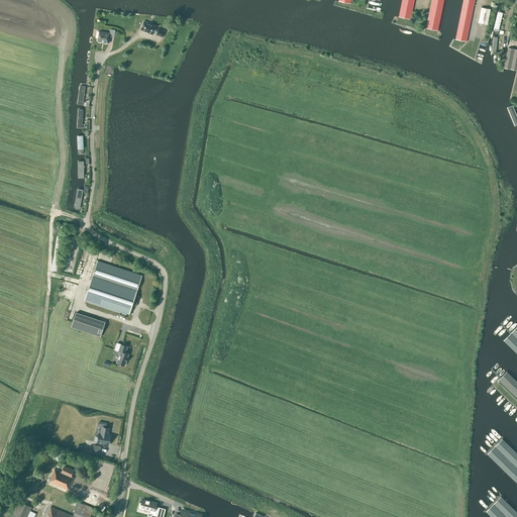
[(413,0),(402,0),(399,17),(410,19),(413,0)]
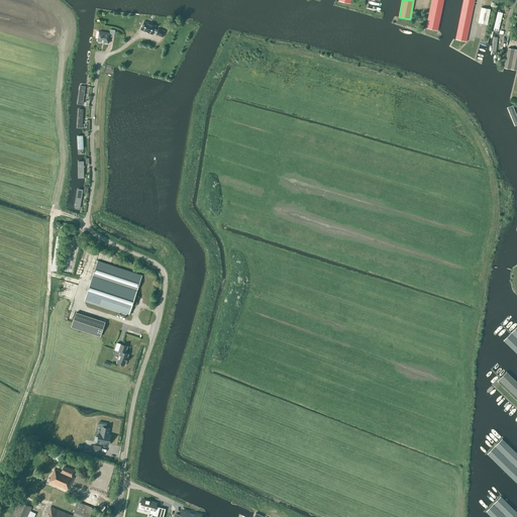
[(442,0),(431,0),(427,24),(426,28),(437,30),(442,0)]
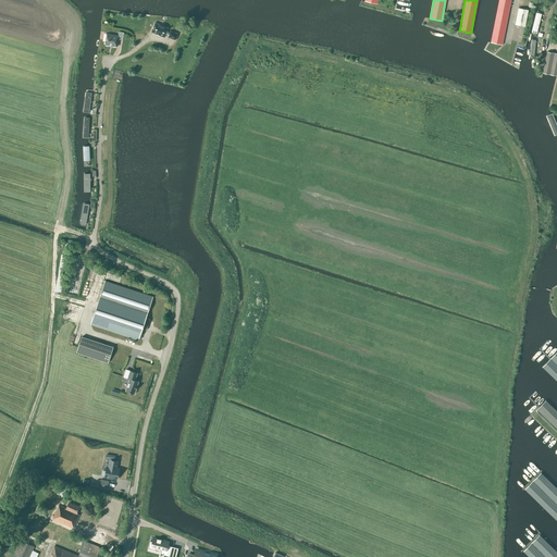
[(510,0),(499,0),(491,42),(502,45),(510,0)]
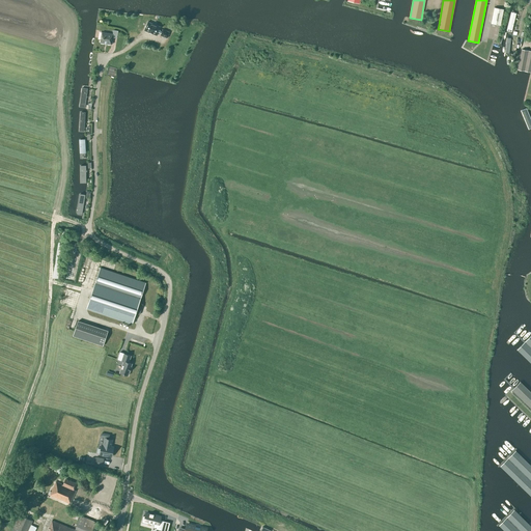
[(494,7),(491,23),(500,25),(503,9),(494,7)]
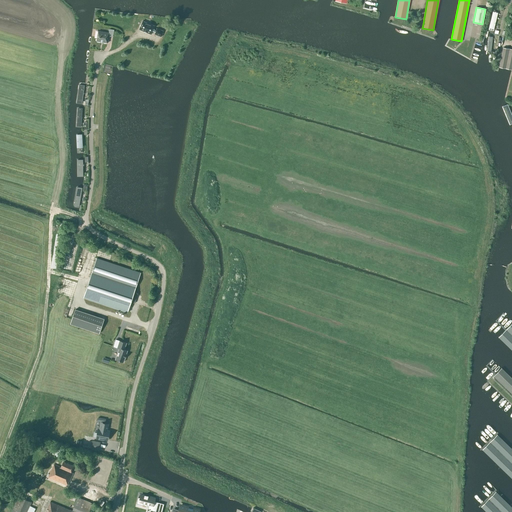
[(498,12),(493,11),(490,25),(489,25),(489,29),(494,30),(498,12)]
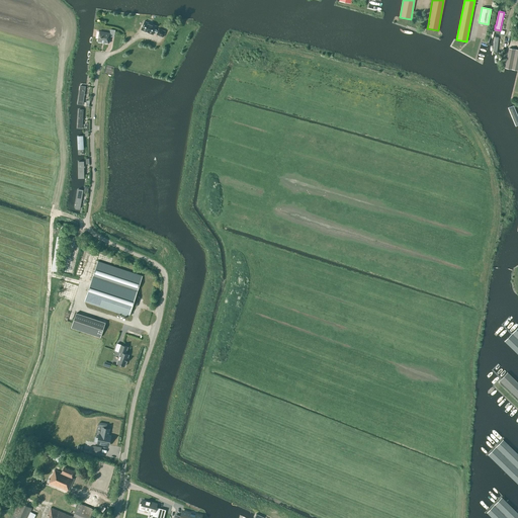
[(157,26),(144,21),(141,29),(153,34),(154,31),(157,33),(156,34),(163,37),(165,31),(159,28),(158,30),(155,29),(157,26)]
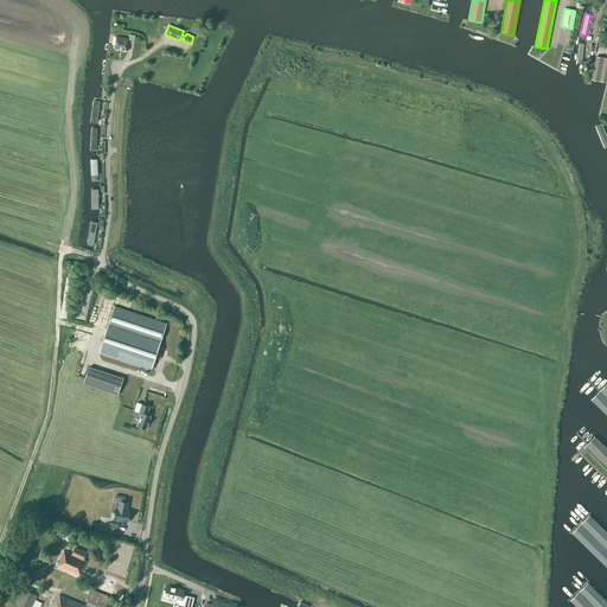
[(135,36),(129,34),(129,39),(116,37),(114,49),(127,51),(129,43),(134,44),(135,36)]
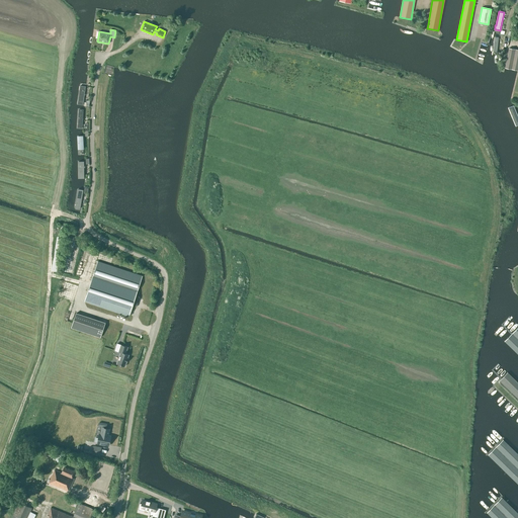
[(485,47),(478,63),(485,66),(492,50),(485,47)]
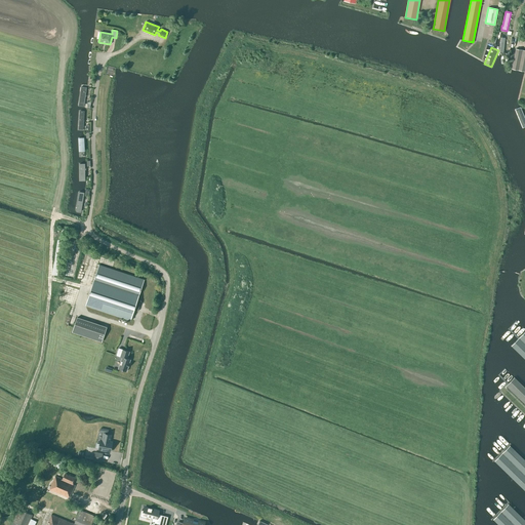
[(524,50),(516,48),(512,69),(524,72),(524,69),(524,50)]
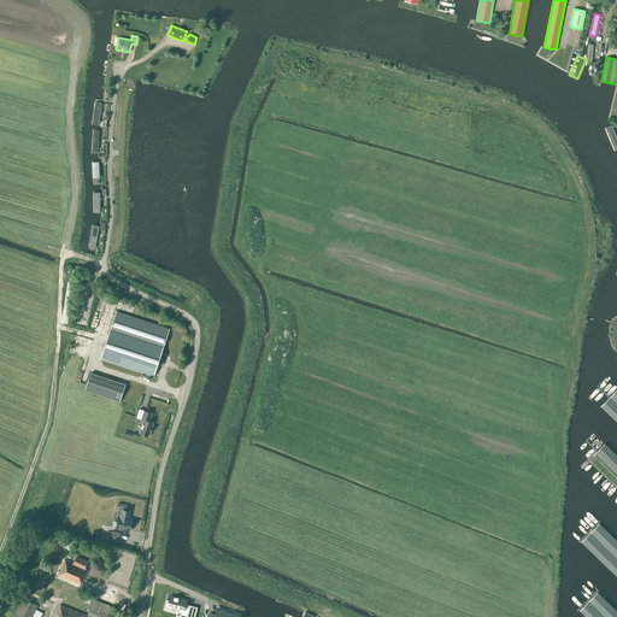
[(103,99),(95,99),(93,125),(100,127),(103,99)]
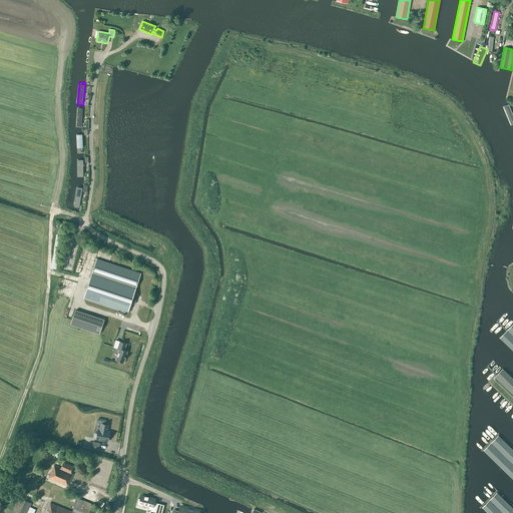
[(512,122),(512,115),(508,105),(503,107),(511,124),(512,122)]
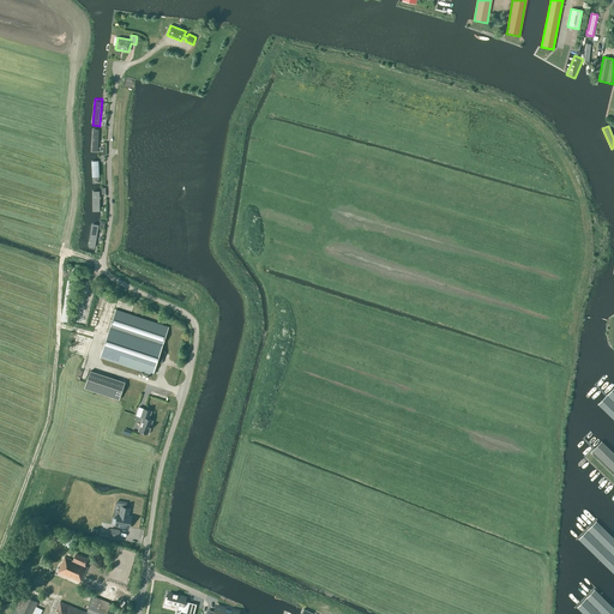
[(95,250),(98,226),(92,224),(89,248),(95,250)]
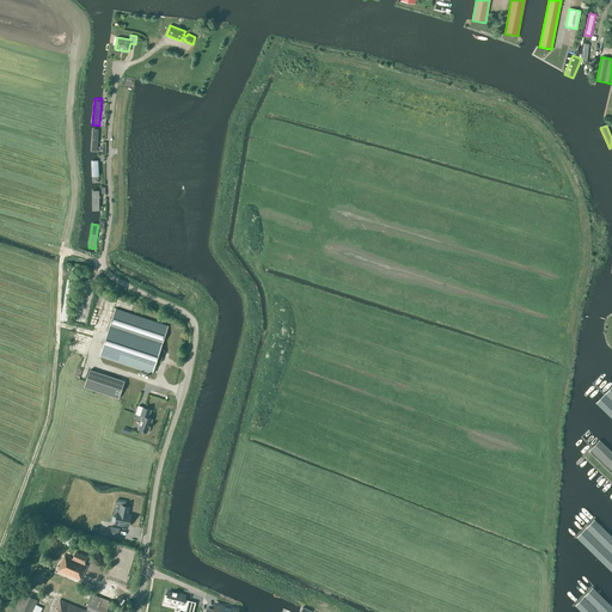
[(167,326),(116,308),(101,355),(152,372),(155,361),(160,362),(165,350),(160,349),(167,326)]
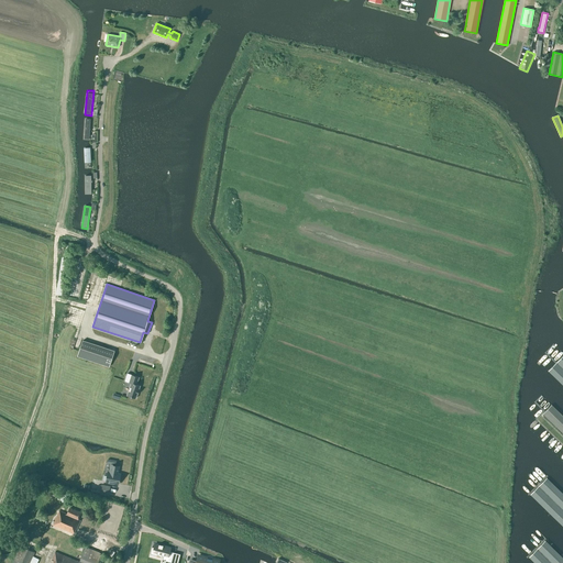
[(114,351),(83,340),(77,356),(109,366),(114,351)]
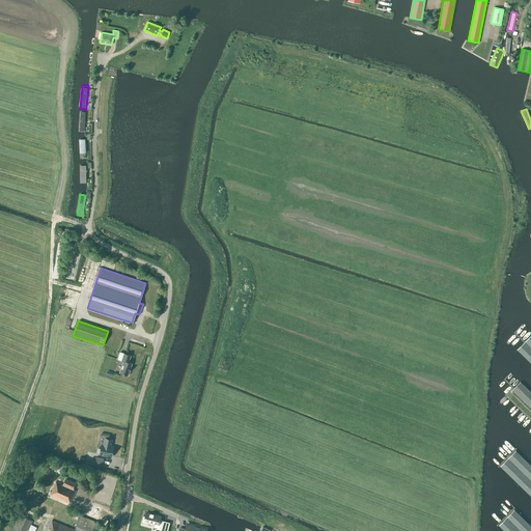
[(530,363),(530,335),(518,350),(530,363)]
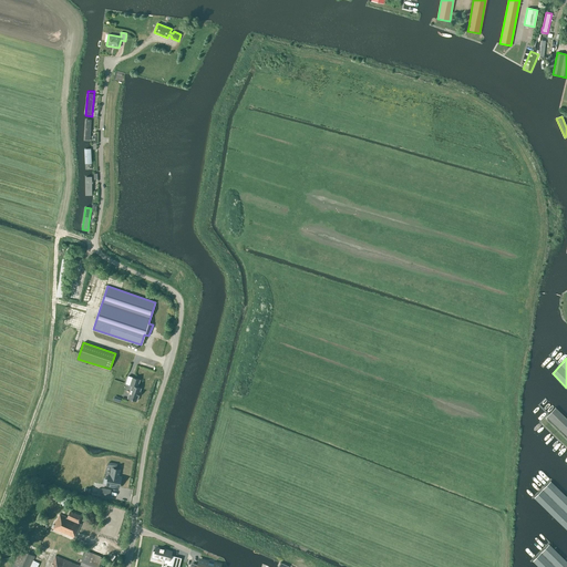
[(140,380),(129,377),(125,383),(132,385),(127,398),(136,401),(138,397),(140,392),(141,389),(137,388),(140,380)]
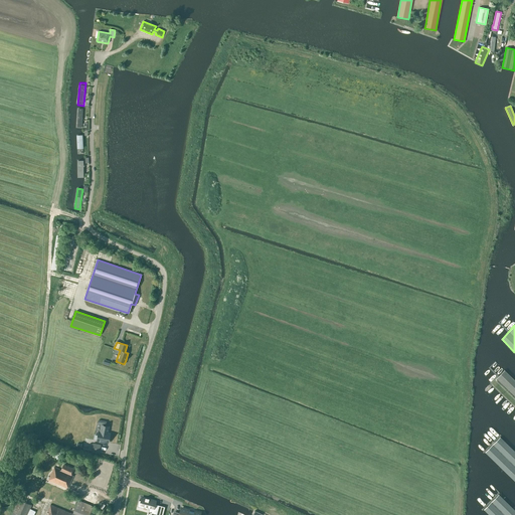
[(514,395),(514,380),(504,370),(497,378),(514,395)]
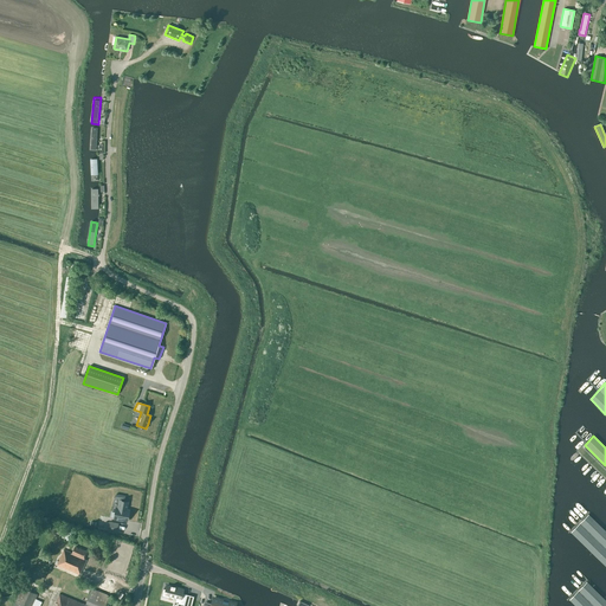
[(128,502),(120,501),(117,509),(116,509),(114,519),(127,521),(129,510),(127,510),(128,502)]
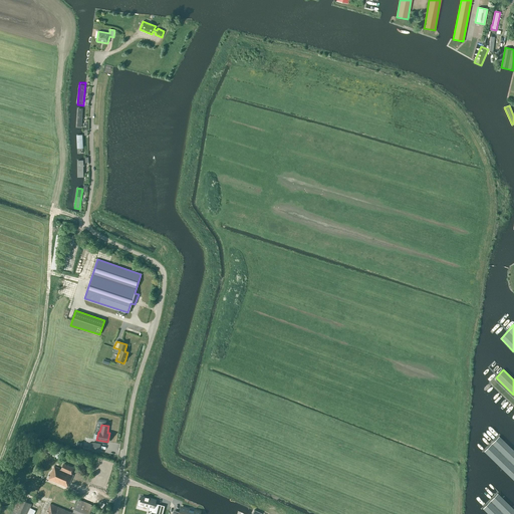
[(513,451),(499,437),(484,452),(513,480),(513,451)]
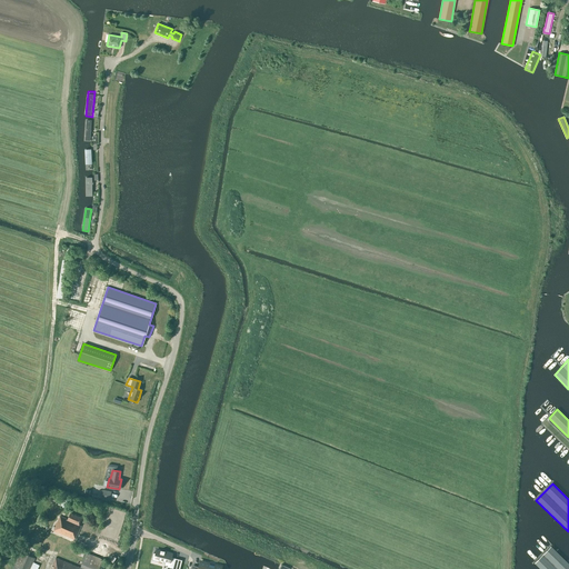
[(50,492),(47,499),(55,503),(58,497),(50,492)]
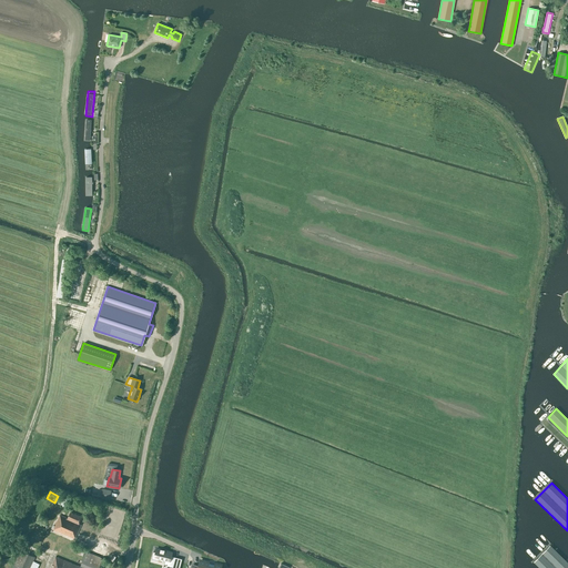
[(63,496),(60,505),(68,507),(71,498),(63,496)]
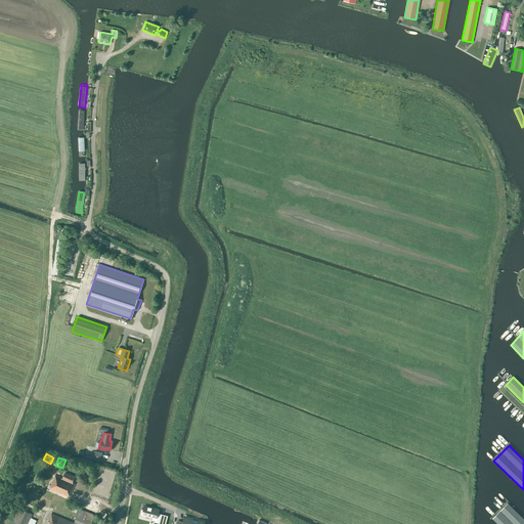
[(94,469),(85,465),(84,467),(81,466),(79,470),(83,471),(84,470),(92,473),(94,469)]
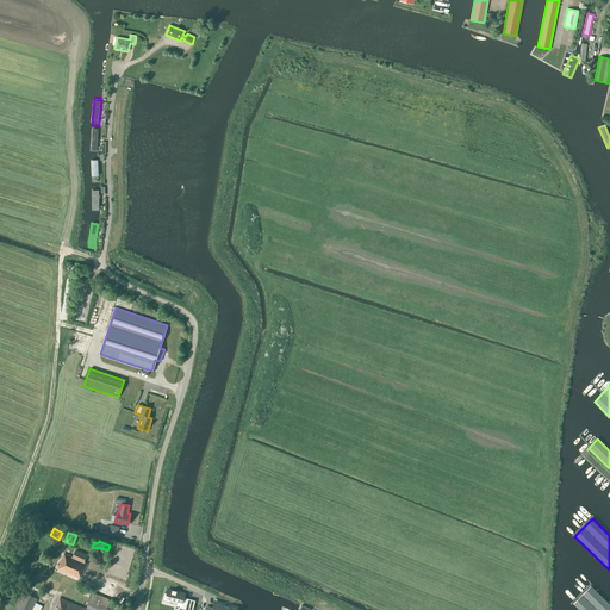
[(64,553),(57,568),(80,578),(81,574),(82,574),(87,564),(85,562),(88,555),(76,551),(73,556),(64,553)]
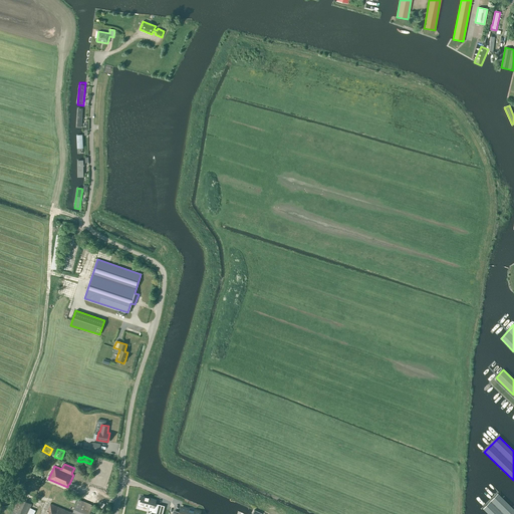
[(85,495),(91,501),(91,502),(96,497),(89,490),(86,493),(81,491),(79,496),(84,498),(85,495)]
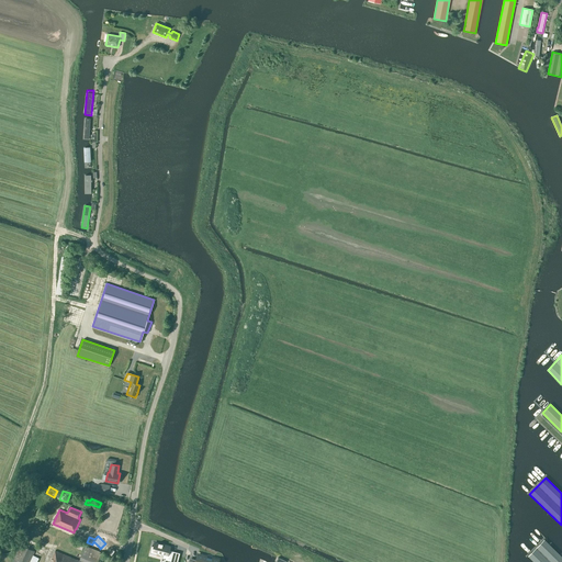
[(561,561),(561,557),(544,540),(528,557),(534,561),(561,561)]
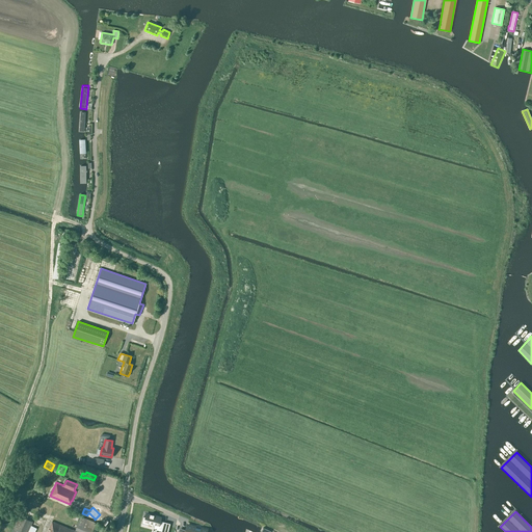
[(150,515),(145,514),(143,523),(159,527),(157,531),(167,531),(170,525),(160,522),(161,517),(156,516),(156,517),(154,516),(154,515),(150,514),(150,515)]
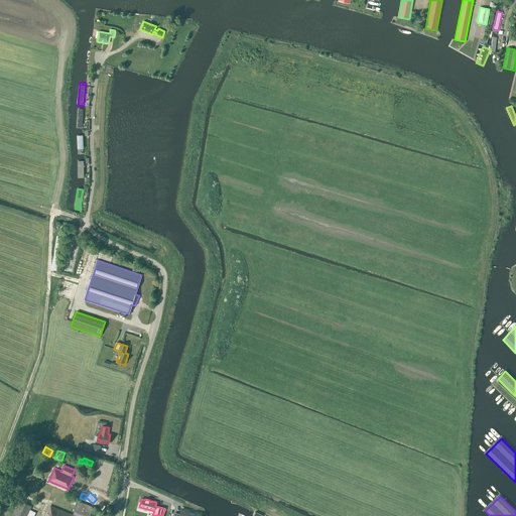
[(30,510),(32,506),(19,500),(11,515),(33,515),(35,512),(30,510)]
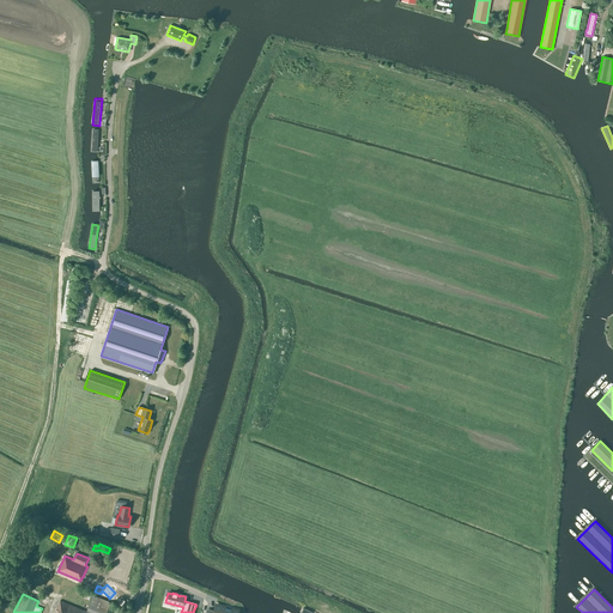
[(107,612),(111,602),(92,595),(86,611),(60,600),(54,612),(107,612)]
